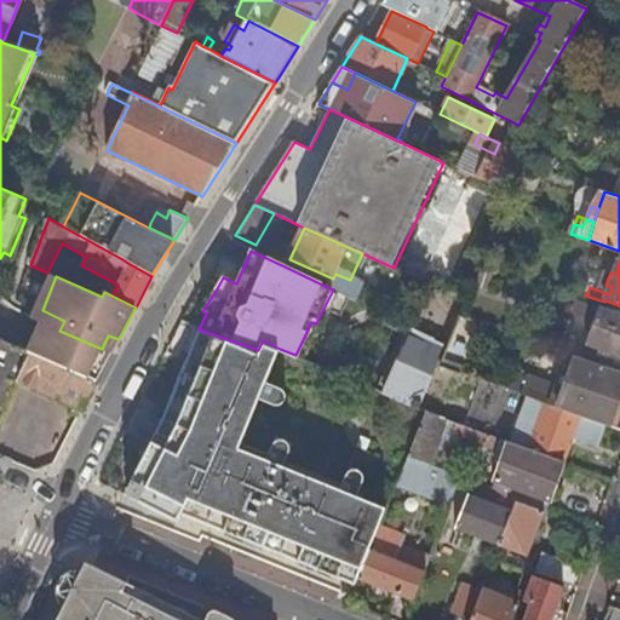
[(593,327),(600,309),(583,303),(577,322),(593,327)]
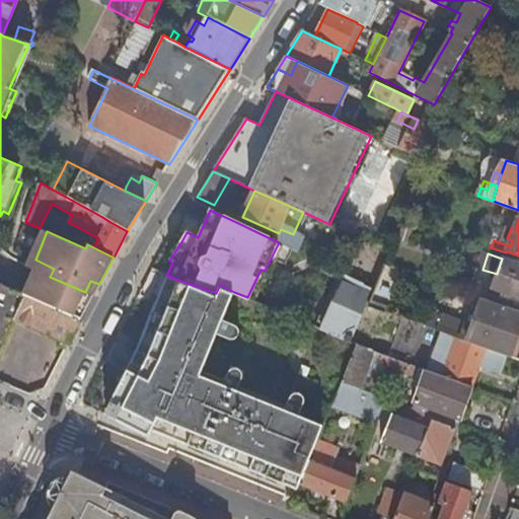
[(507,293),(512,295),(518,297),(518,263),(503,257),(502,258),(497,274),(492,288),(507,293)]
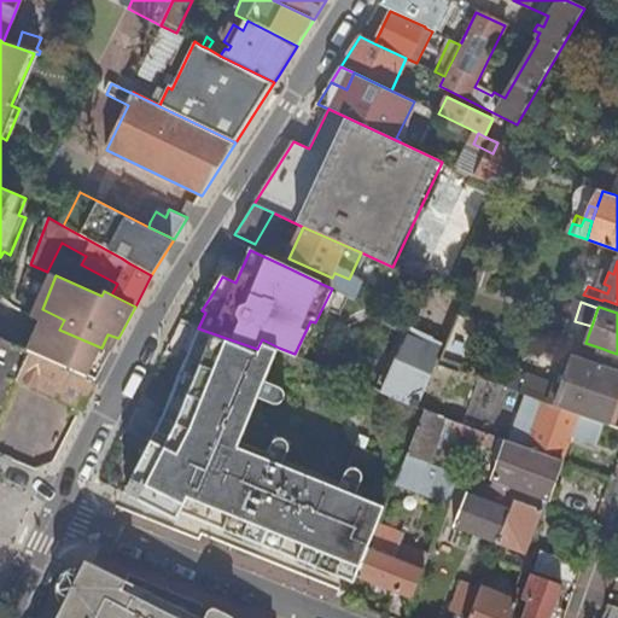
[(447,309),(435,338),(447,344),(460,314),(447,309)]
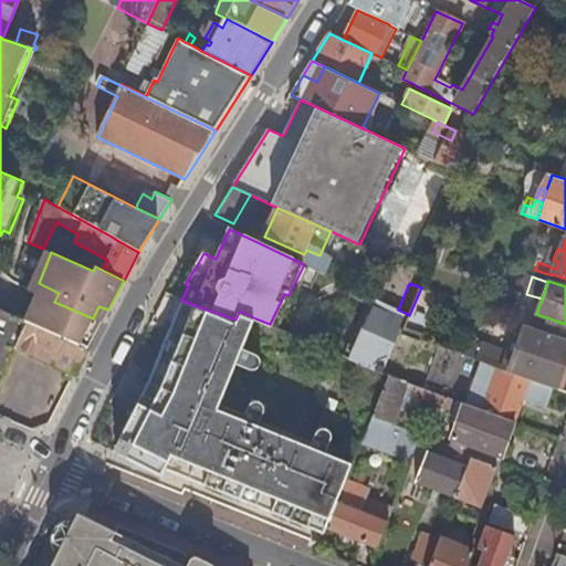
[(421,287),(409,315),(401,334),(421,342),(423,334),(441,294),(421,287)]
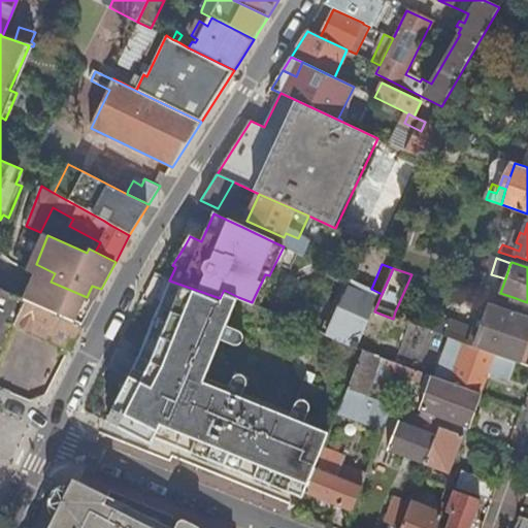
[(371,289),(369,289),(352,279),(345,276),(328,312),(319,332),(358,349),(374,311),(382,294),(371,289)]
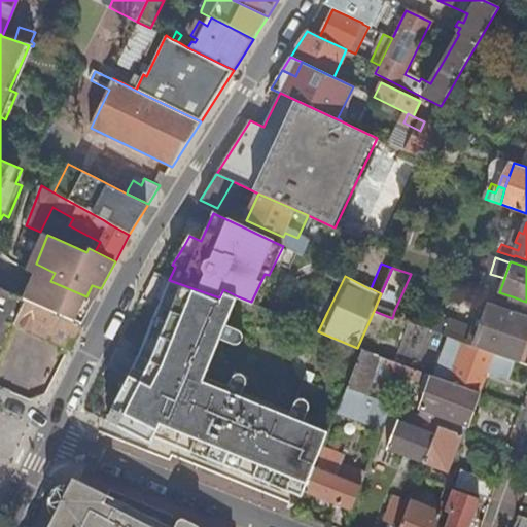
[(303,497),(305,491),(323,448),(329,431),(304,421),(309,408),(308,403),(306,400),(302,399),(297,400),(294,402),(289,415),(241,396),(246,382),(246,379),(243,376),(239,374),(235,375),(233,377),(227,390),(203,381),(219,340),(233,344),(238,344),(241,342),(242,338),(242,334),(239,330),(225,325),(238,296),(223,289),(219,297),(169,280),(163,277),(161,282),(154,299),(161,302),(146,337),(106,422),(151,444),(154,438),(160,430),(178,437),(174,447),(191,454),(196,446),(210,452),(226,458),(222,465),(254,478),(257,470),(274,478),(289,483),(286,490),(303,497)]
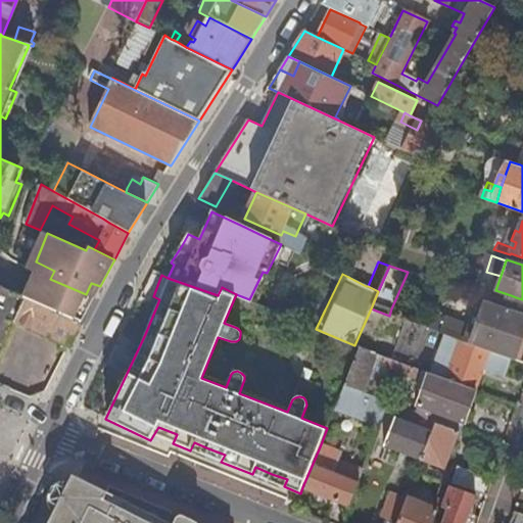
[(0,359),(16,322),(62,342),(60,346),(66,350),(81,324),(0,286),(0,359)]
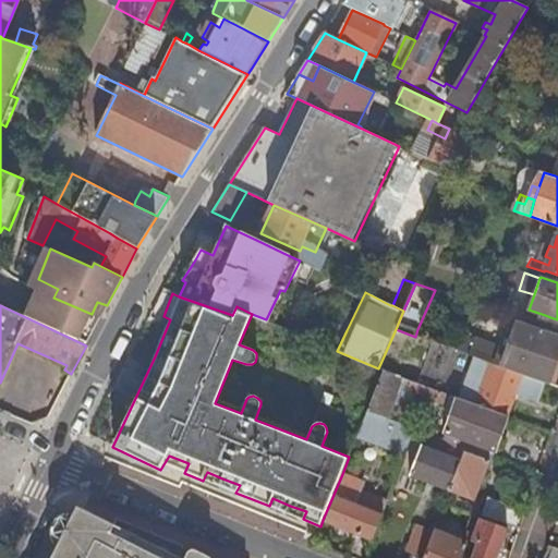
[(544,381),(549,384),(557,361),(557,335),(494,312),(489,322),(516,332),(509,350),(504,349),(505,343),(499,341),(497,346),(463,335),(458,351),(477,359),(544,381)]
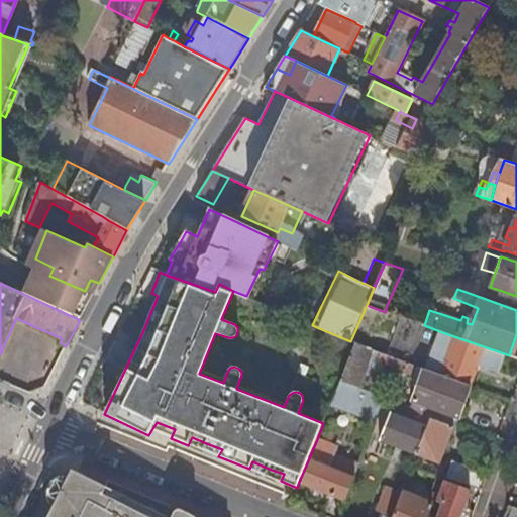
[(429,370),(472,386),(479,367),(498,373),(504,353),(442,332),(429,370)]
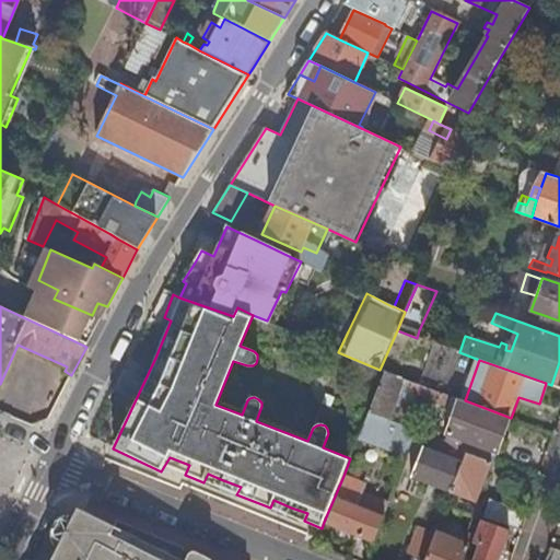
[(369,412),(389,420),(403,389),(451,408),(455,397),(409,381),(385,372),(369,412)]
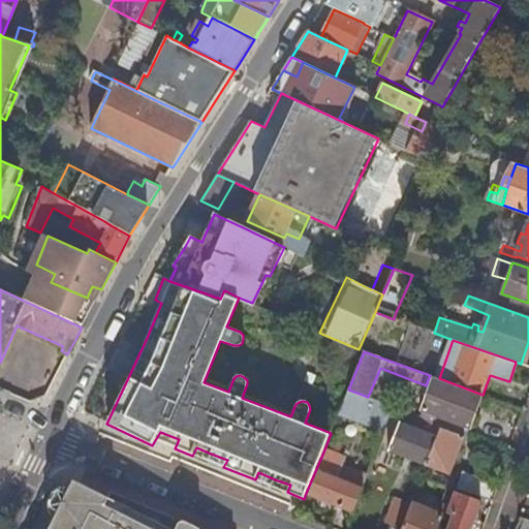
[(430,394),(436,378),(430,375),(426,385),(425,392),(430,394)]
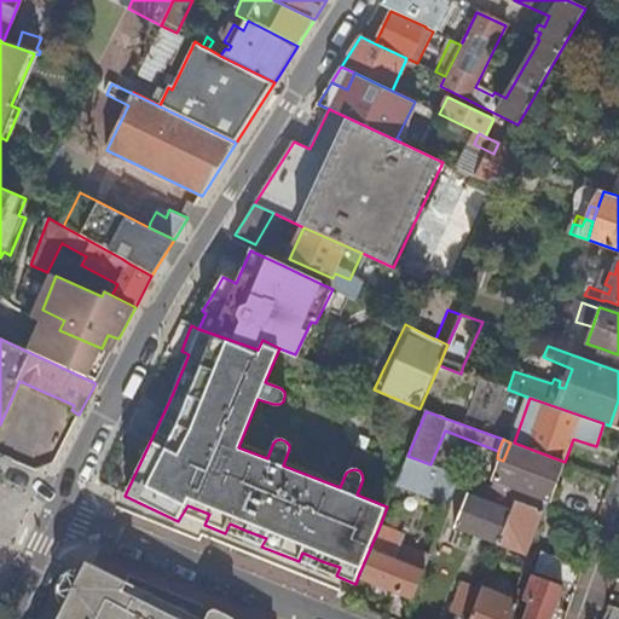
[(545,505),(548,507),(565,462),(514,443),(510,443),(503,461),(493,487),(518,496),(545,505)]
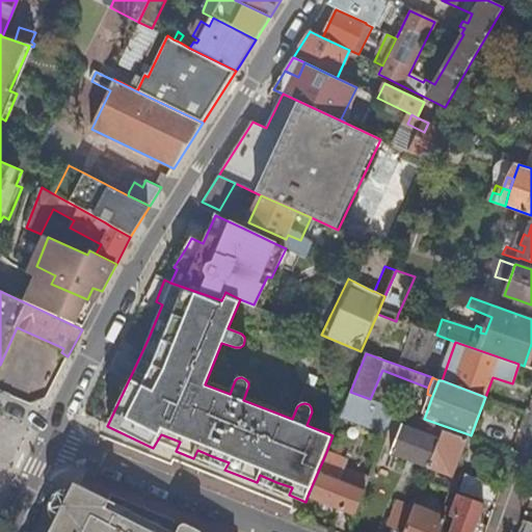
[(341,416),(388,432),(397,408),(370,399),(350,392),(341,416)]
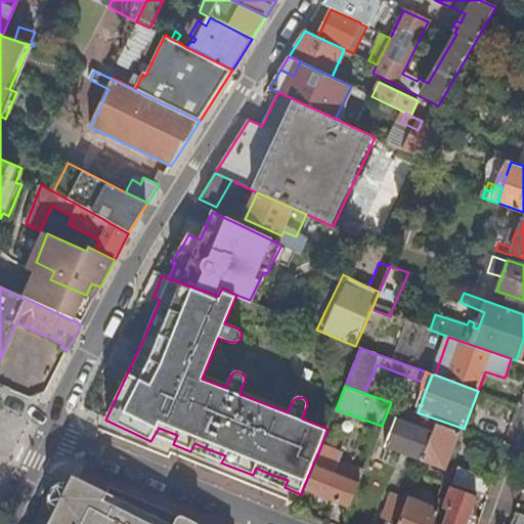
[(382,426),(376,442),(387,447),(416,457),(413,464),(421,467),(423,461),(437,424),(438,420),(418,412),(417,411),(415,417),(423,420),(420,427),(396,418),(401,406),(391,402),(382,426)]
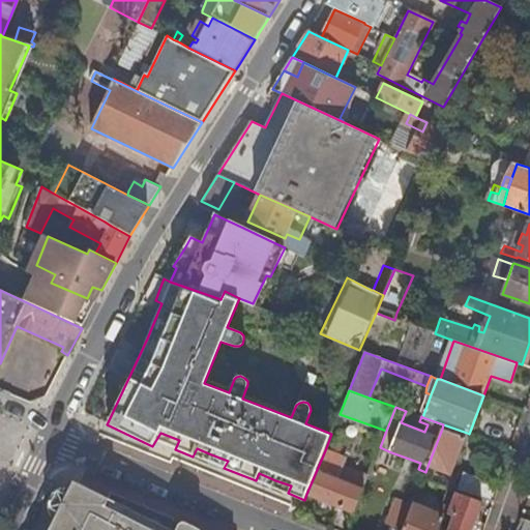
[(465,438),(467,433),(443,424),(442,429),(465,438)]
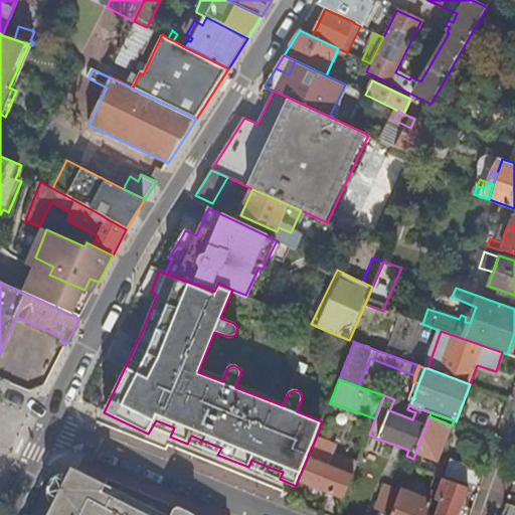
[(453,425),(452,425),(430,416),(415,453),(438,461),(453,425)]
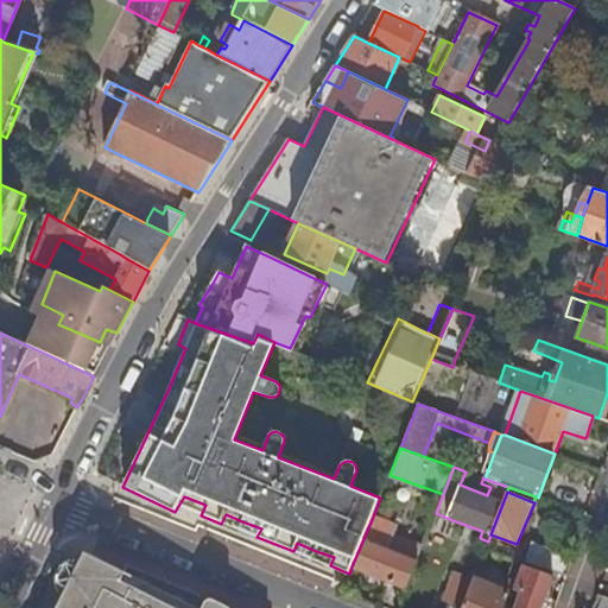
[(184,496),(178,506),(201,515),(206,505),(184,496)]
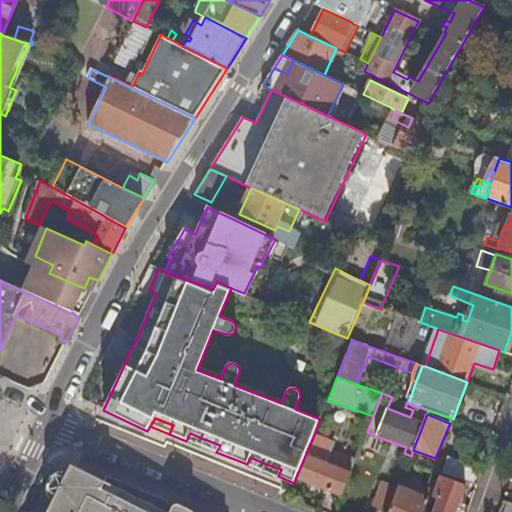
[(190,433),(186,441),(202,446),(204,439),(190,433)]
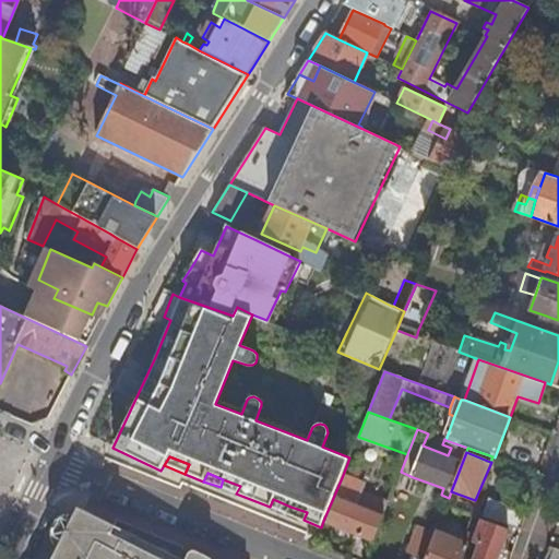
[(358,535),(373,542),(389,503),(364,492),(367,485),(346,476),(343,475),(323,521),(358,535)]
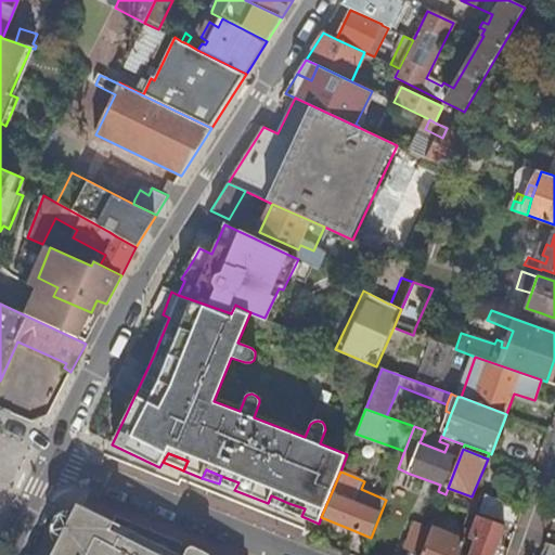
[(221,476),(219,483),(234,490),(239,482),(221,476)]
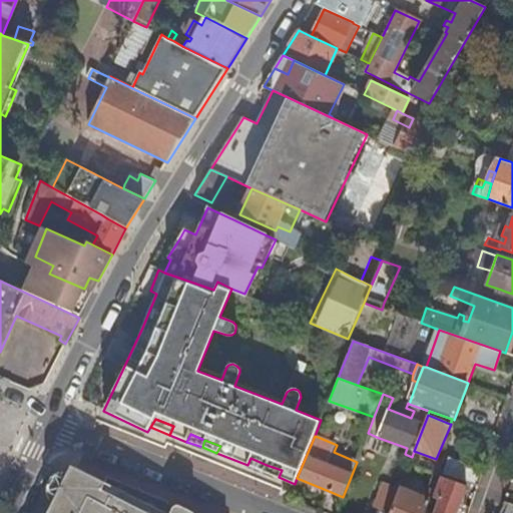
[(264,471),(267,465),(250,458),(247,465),(264,471)]
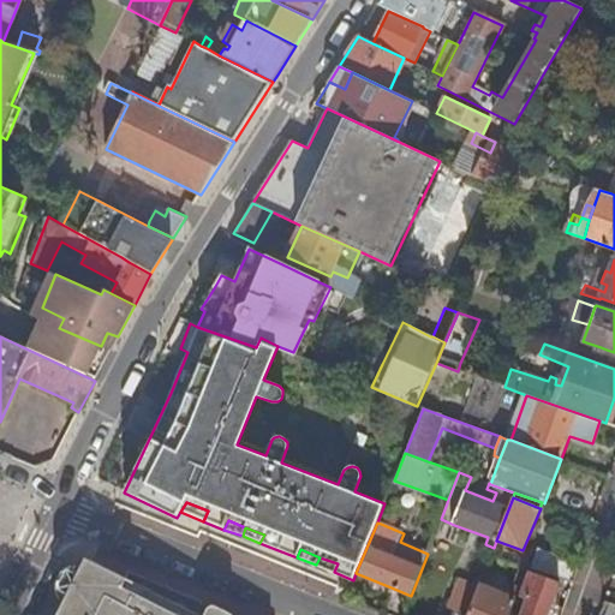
[(531,568),(561,579),(567,561),(537,551),(531,568)]
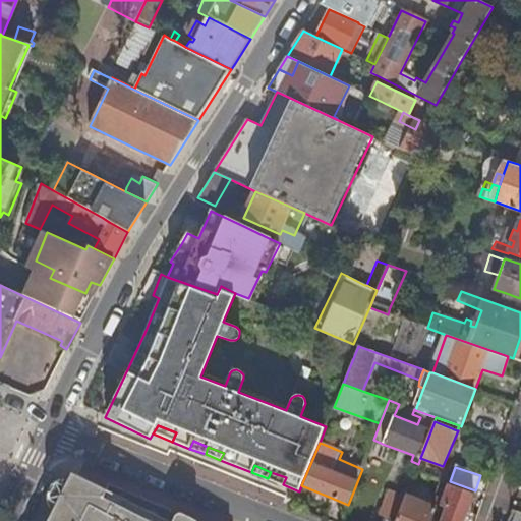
[(399,468),(389,489),(406,496),(414,473),(399,468)]
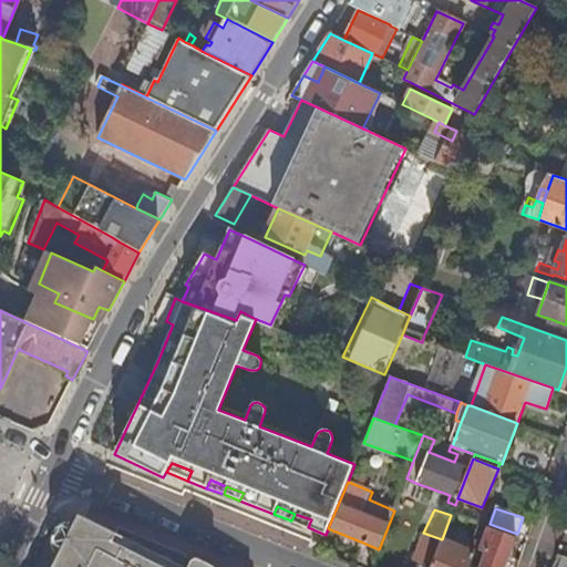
[(213,566),(212,564),(209,563),(196,555),(191,557),(186,554),(187,552),(157,539),(119,524),(115,532),(111,529),(111,528),(79,513),(51,566),(213,566)]
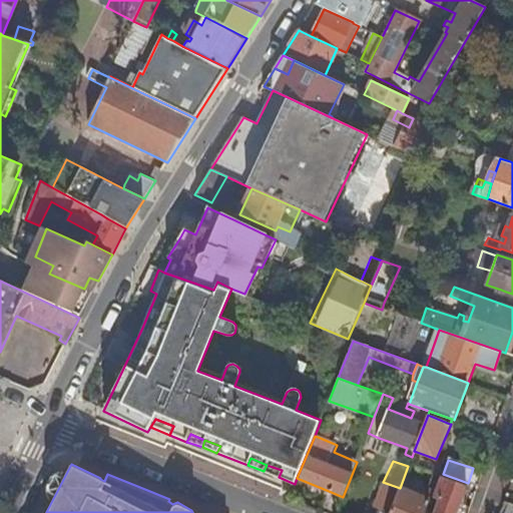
[(264,471),(279,477),(282,470),(267,465),(264,471)]
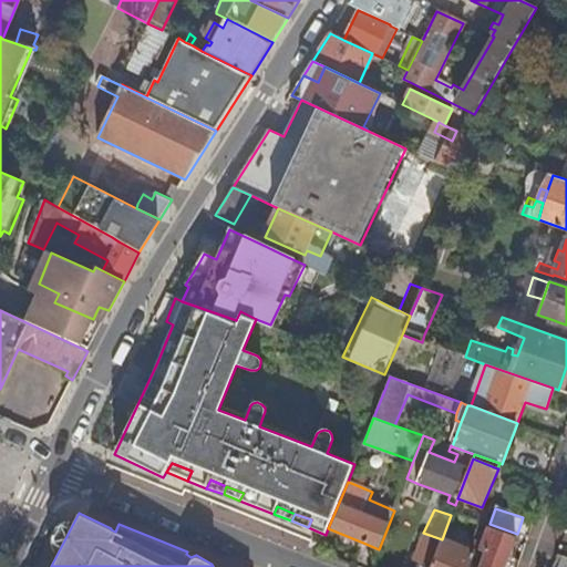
[(517,566),(519,560),(508,556),(516,536),(491,527),(482,550),(487,553),(482,566),(517,566)]
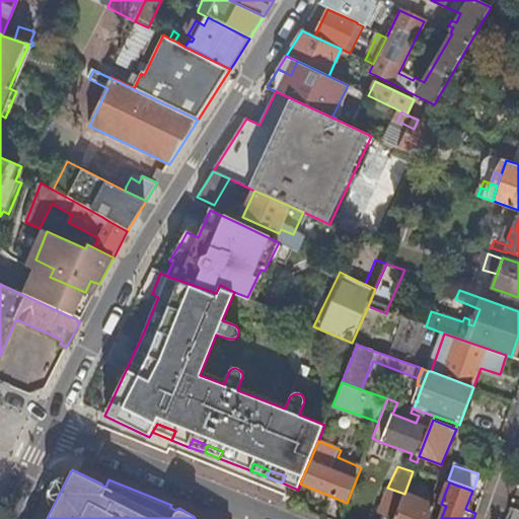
[(379,511),(395,518),(404,495),(404,494),(387,488),(379,511)]
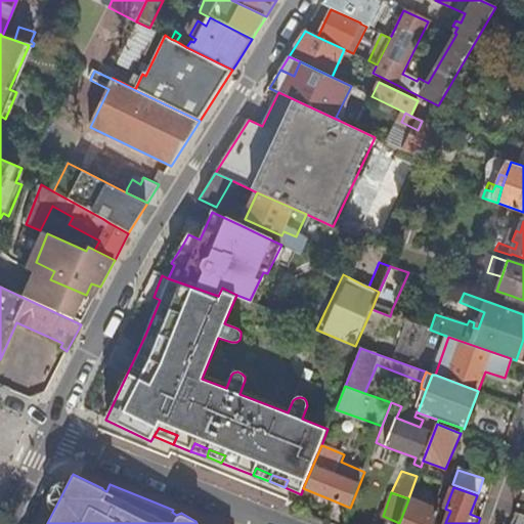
[(398,523),(434,523),(435,521),(439,510),(408,499),(399,523),(398,523)]
